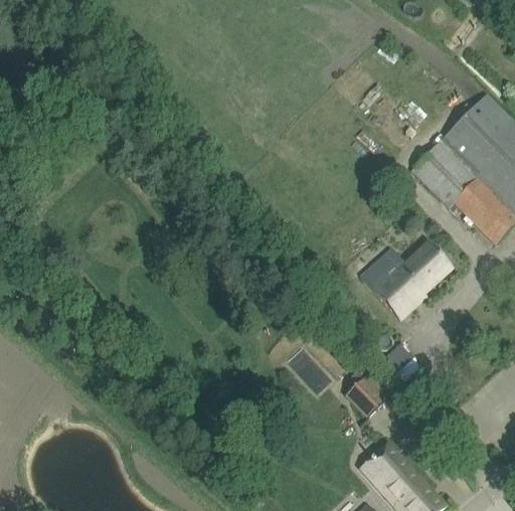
[(483,0),(481,4),(494,11),(500,0),(483,0)]
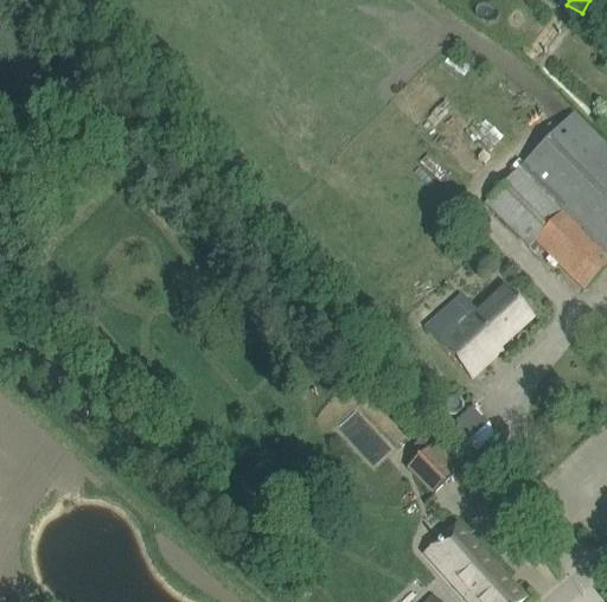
[(515,230),(521,225),(585,287),(606,263),(606,140),(574,108),(531,151),(485,199),(515,230)]
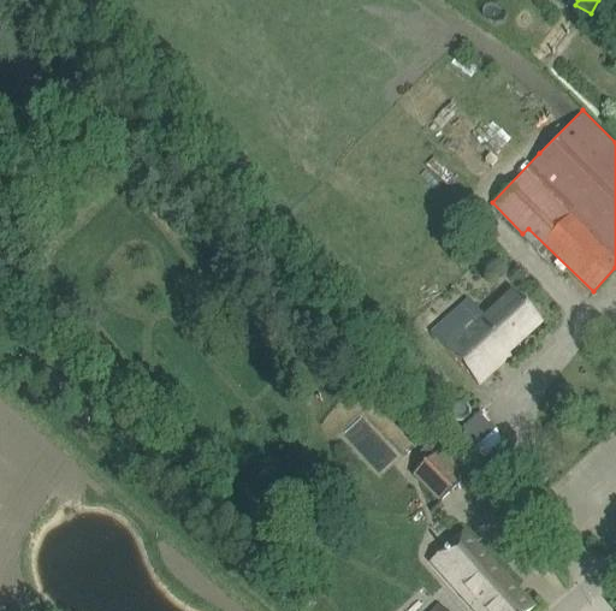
[(492,129),(509,148),(529,129),(513,111),(492,129)]
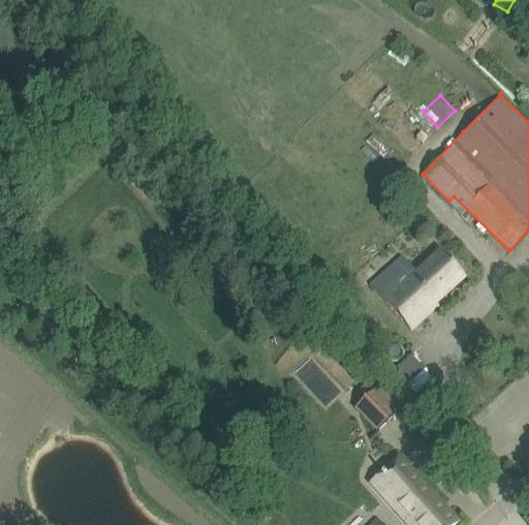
[(462,277),(448,261),(436,249),(413,270),(401,256),(371,283),(397,312),(411,328),(437,303),(435,301),(462,277)]
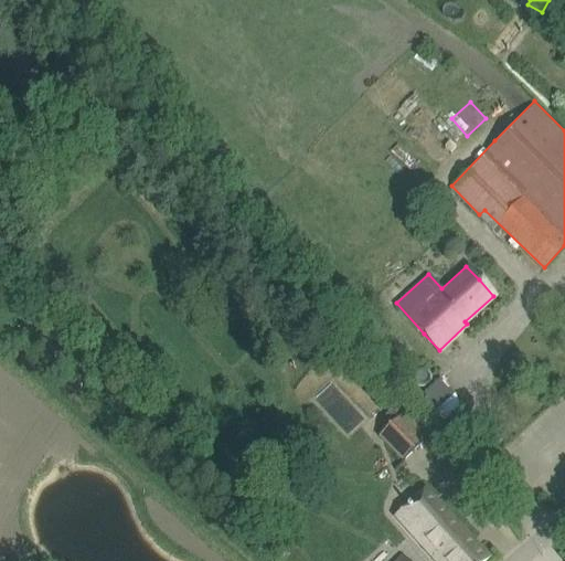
[(432,393),(446,411),(462,397),(448,379),(432,393)]
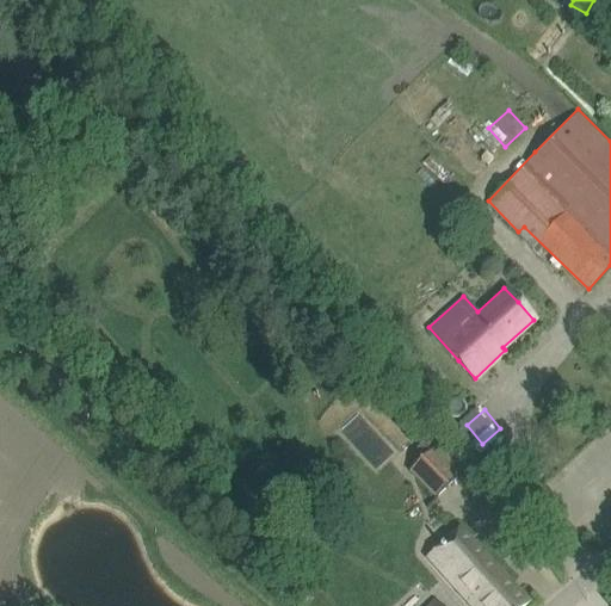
[(418,446),(417,451),(421,456),(427,450),(421,443),(418,446)]
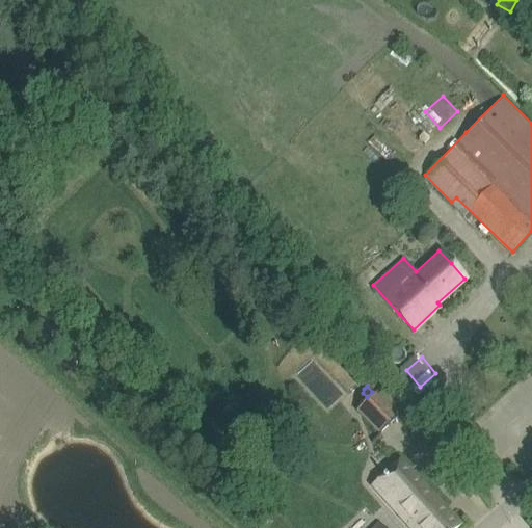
[(378,431),(395,417),(372,392),(367,397),(355,407),(378,431)]
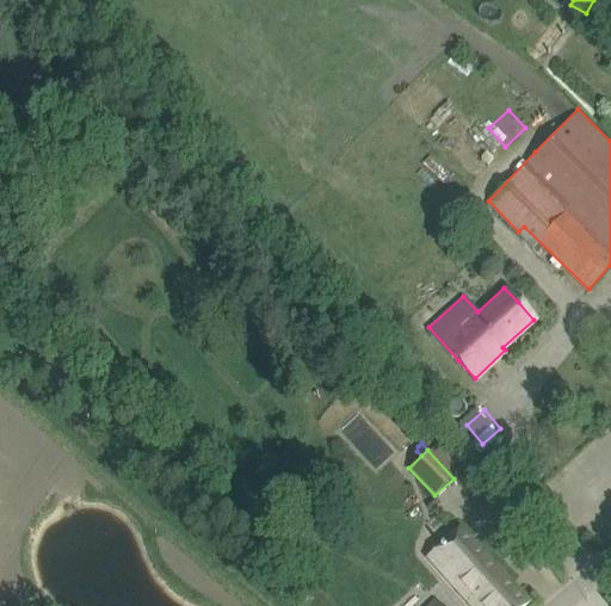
[(522,605),(529,600),(513,582),(463,524),(430,552),(476,605),(522,605)]
